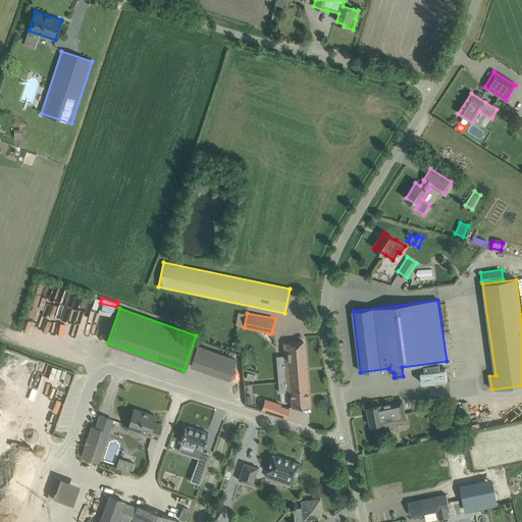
[(284,355),(276,356),(277,369),(297,367),(297,366),(305,365),(303,342),(283,343),(284,355)]
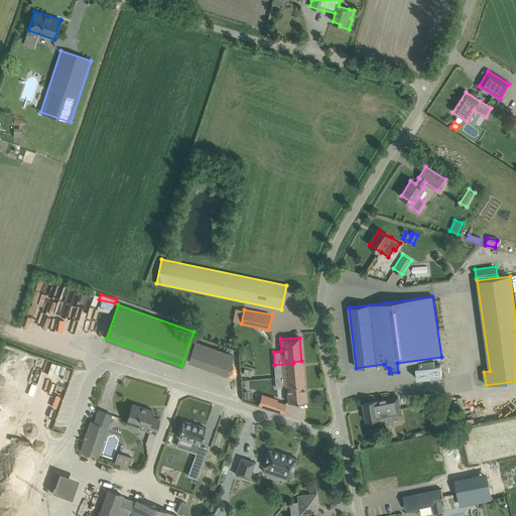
[(196,343),(188,362),(226,375),(233,356),(196,343)]
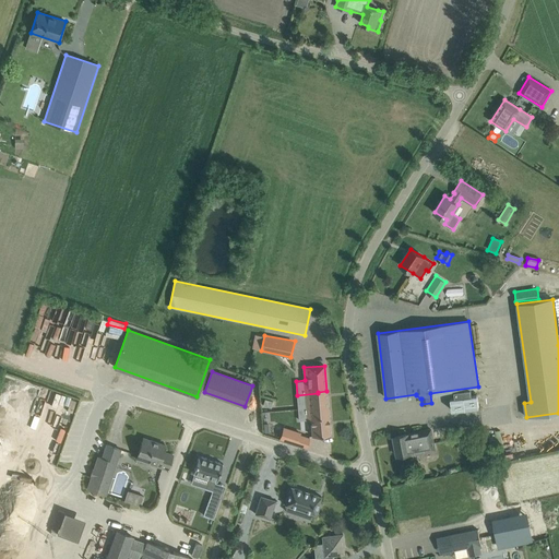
[(20,394),(26,397),(32,385),(25,382),(20,394)]
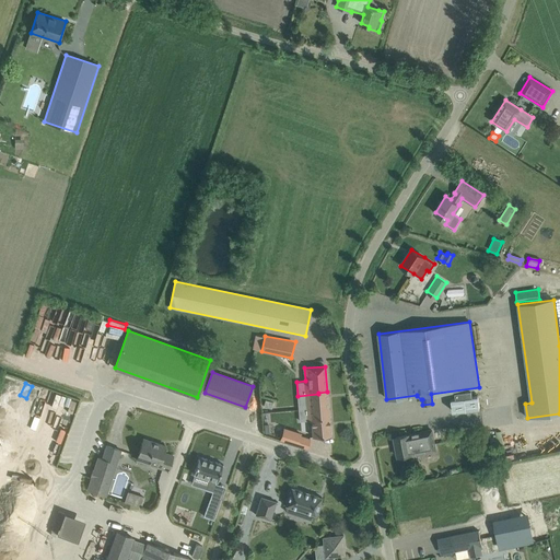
[(471,389),(455,392),(456,398),(451,398),(453,411),(479,408),(478,395),(473,396),(471,389)]
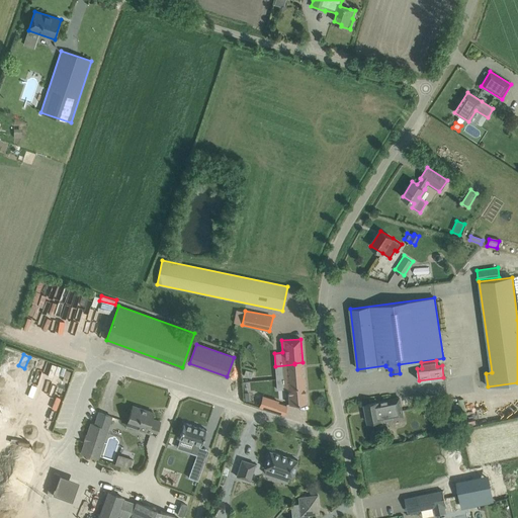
[(275,366),(274,366),(275,374),(276,387),(277,387),(277,390),(285,389),(285,390),(288,390),(289,404),(306,403),(303,362),(294,363),(294,364),(275,366)]
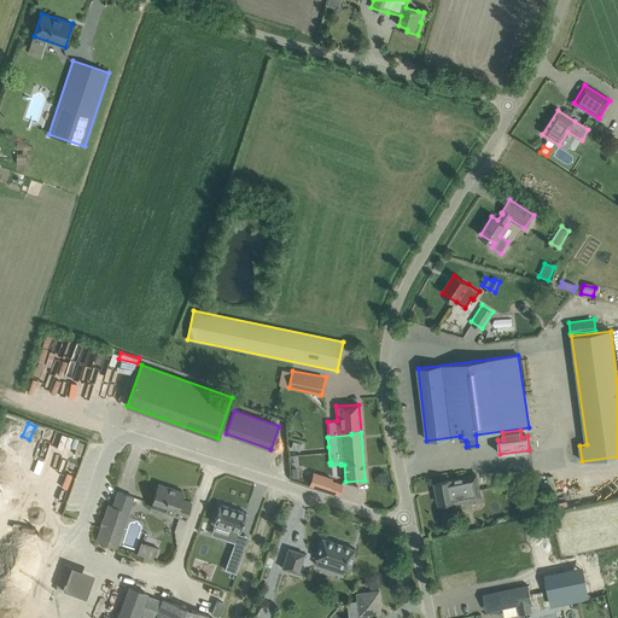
[(307,477),(304,482),(310,484),(309,485),(328,491),(332,479),(314,473),(312,478),(307,477)]
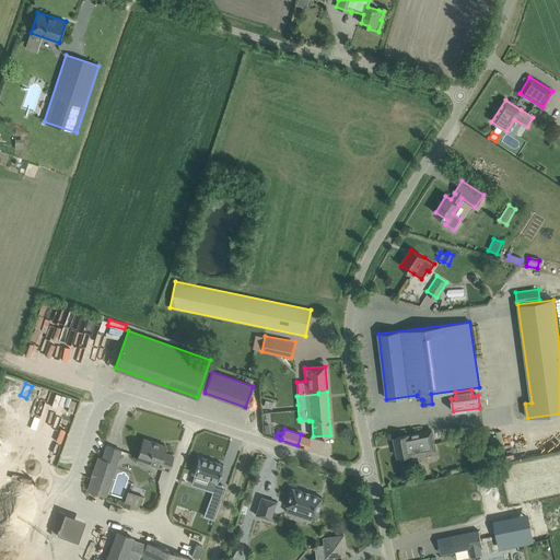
[(408,435),(408,434),(394,438),(398,457),(422,452),(422,453),(435,450),(431,430),(408,435)]
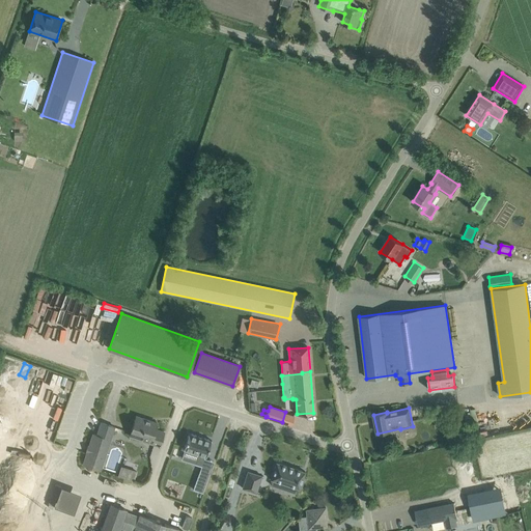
[(158,423),(136,416),(130,436),(160,446),(164,432),(156,429),(158,423)]
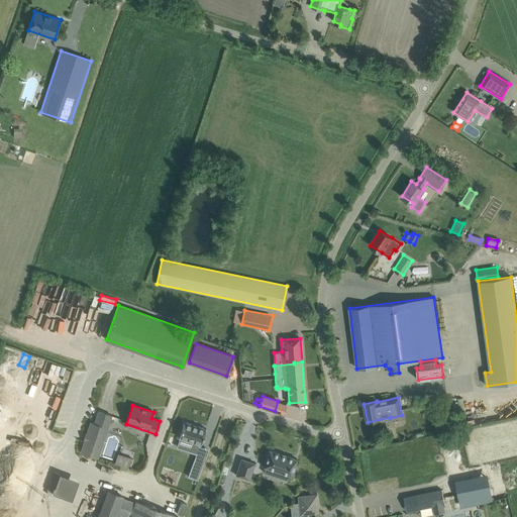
[(107,428),(111,416),(98,411),(94,423),(90,422),(87,434),(86,433),(85,434),(84,439),(85,439),(81,452),(96,457),(105,428),(107,428)]
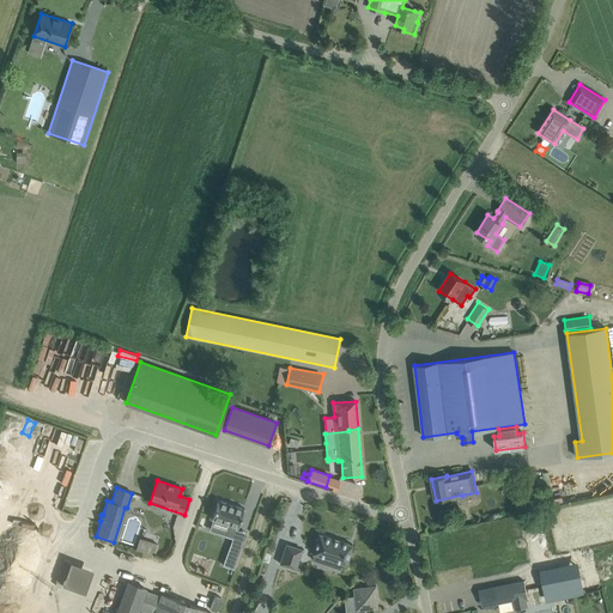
[(525,502),(526,510),(541,507),(540,498),(525,502)]
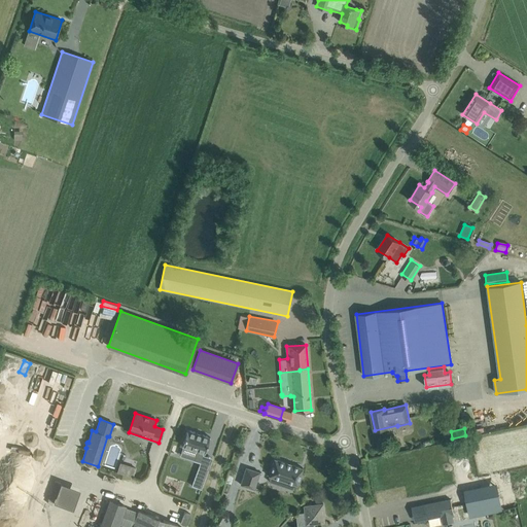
[(210,437),(187,430),(182,446),(197,450),(194,460),(200,463),(201,463),(204,453),(205,453),(210,437)]
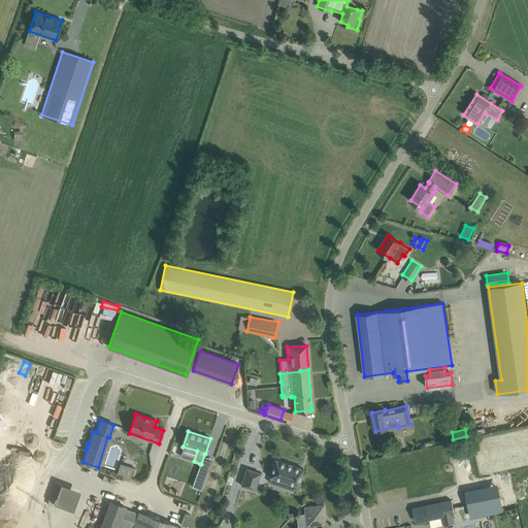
[(270,477),(296,486),(298,486),(298,485),(298,484),(300,484),(302,476),(301,475),(303,470),(303,469),(302,468),(292,465),(293,465),(286,463),(276,460),(275,460),(274,461),(270,475),(269,475),(269,476),(270,477)]
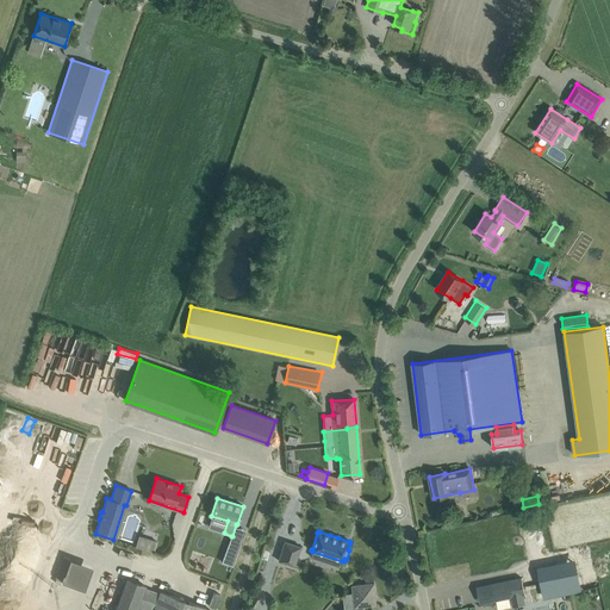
[(139,536),(136,547),(154,553),(157,542),(139,536)]
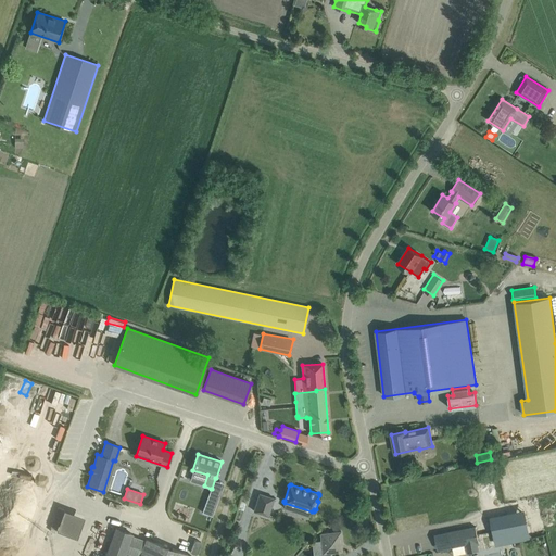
[(210,492),(202,513),(212,516),(219,495),(210,492)]
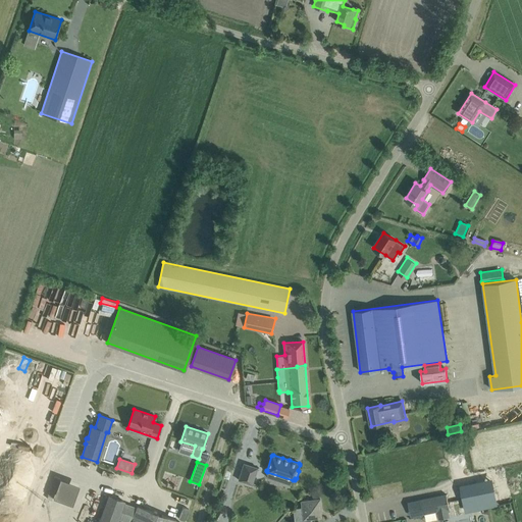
[(257,468),(244,463),(239,480),(252,484),(257,468)]
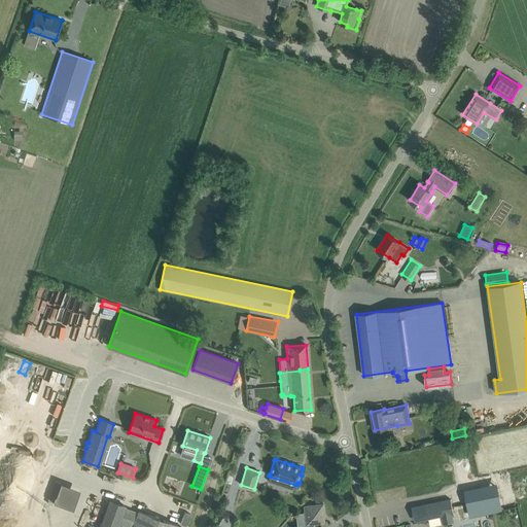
[(55,481),(48,500),(54,502),(61,483),(55,481)]
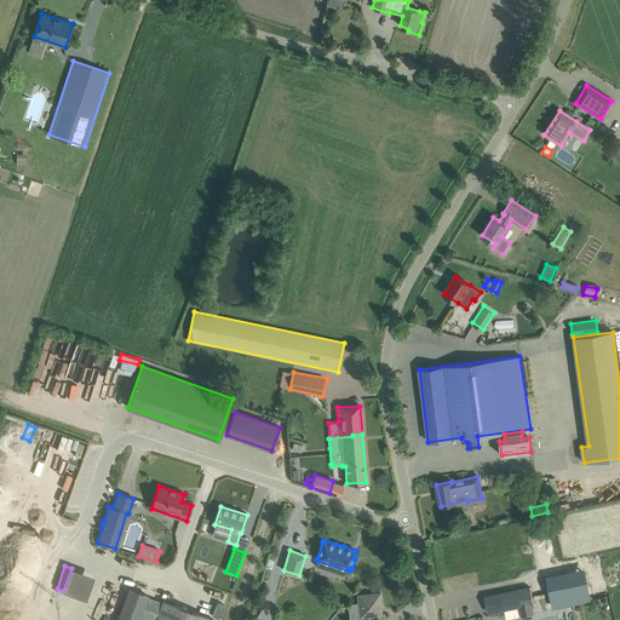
[(586,586),(581,570),(572,574),(570,569),(544,578),(552,608),(580,600),(577,589),(586,586)]
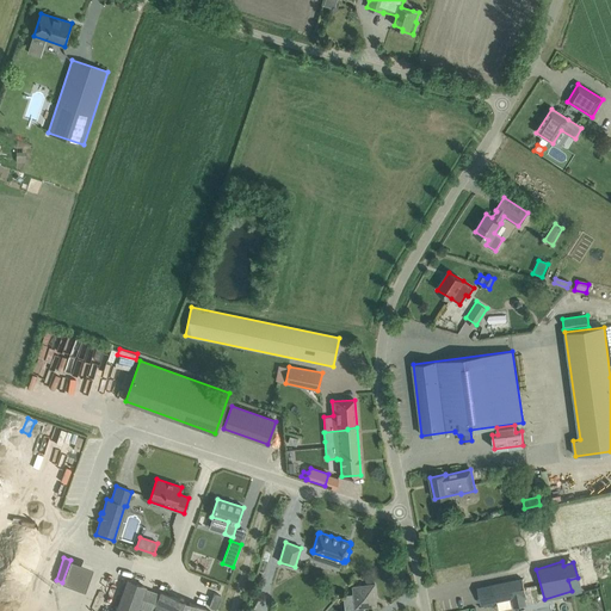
[(525,603),(524,596),(525,596),(523,579),(492,585),(494,602),(500,600),(512,598),(513,605),(525,603)]
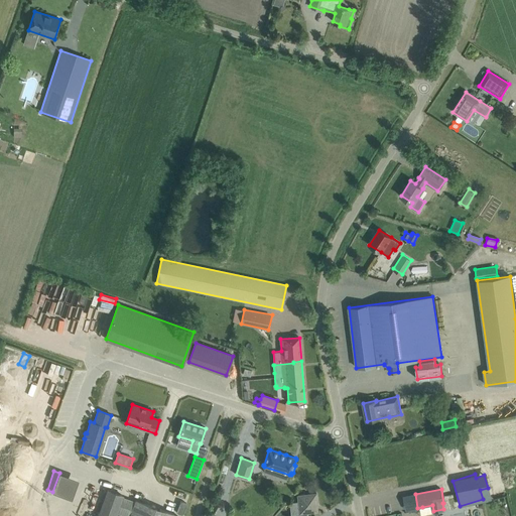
[(122,498),(123,496),(108,490),(98,515),(177,515),(174,515),(174,514),(136,501),(135,502),(122,498)]
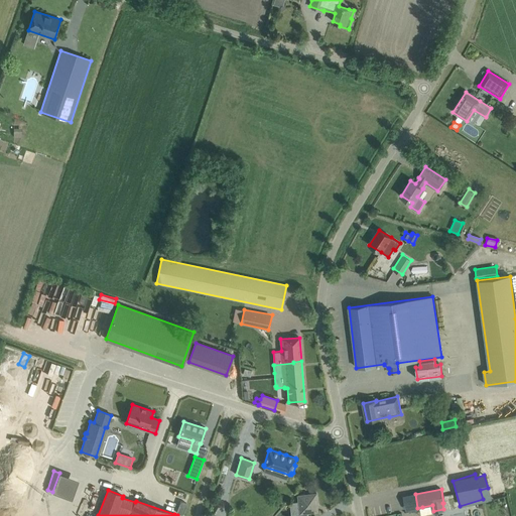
[(318,511),(316,493),(298,495),(300,513),(318,511)]
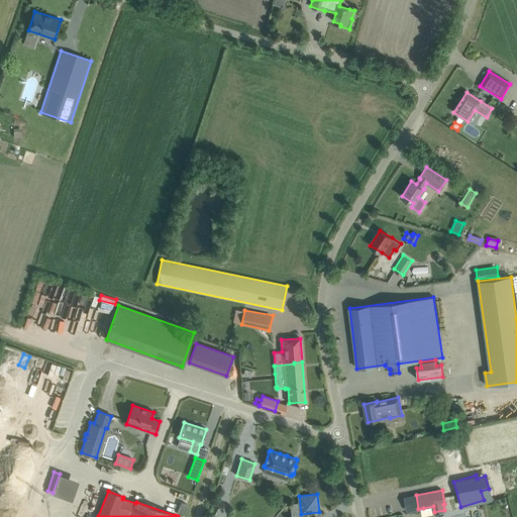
[(213,516),(229,516),(232,514),(222,506),(213,516)]
